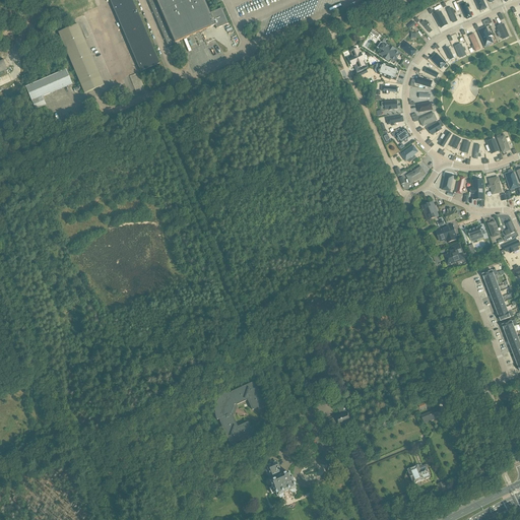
[(112,0),(113,0),(111,1),(140,71),(146,69),(151,67),(159,63),(139,15),(138,13),(132,0),(112,0)]
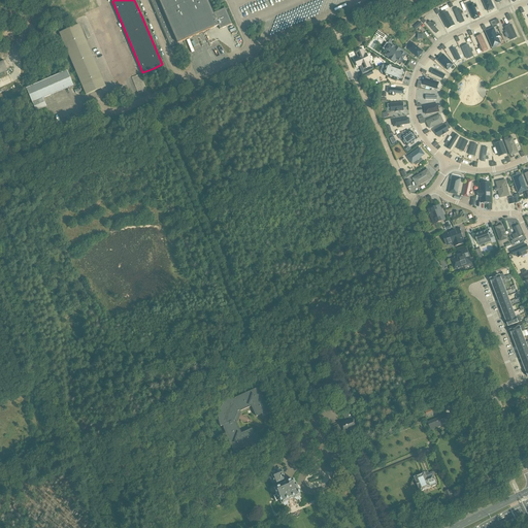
[(212,13),(206,0),(150,0),(170,46),(178,43),(183,41),(186,40),(211,29),(213,28),(219,26),(220,30),(223,28),(226,27),(232,24),(225,8),(212,13)]
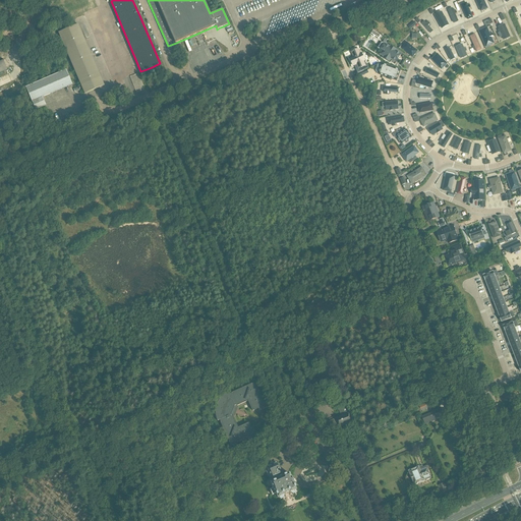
[(482,0),(475,0),(474,1),(480,13),(487,10),(482,0)]
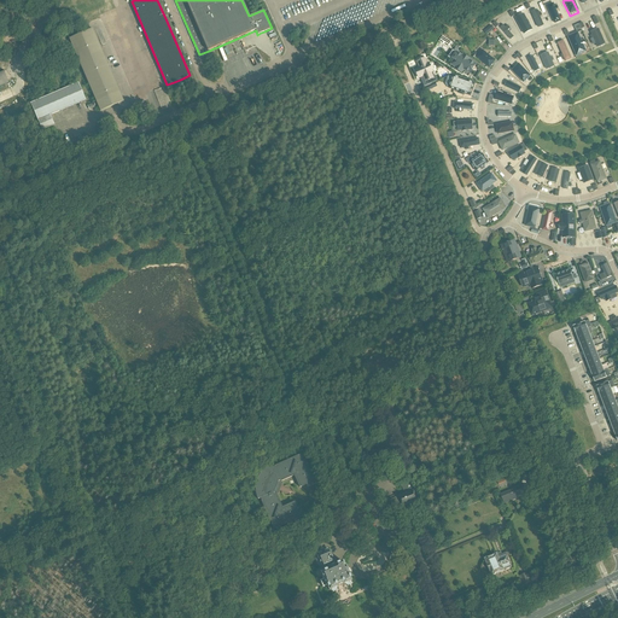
[(553,4),(547,6),(555,24),(561,22),(553,4)]
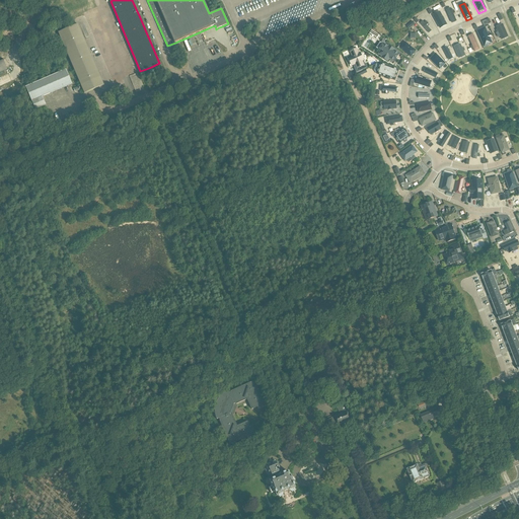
[(450,9),(446,10),(452,24),(457,22),(450,9)]
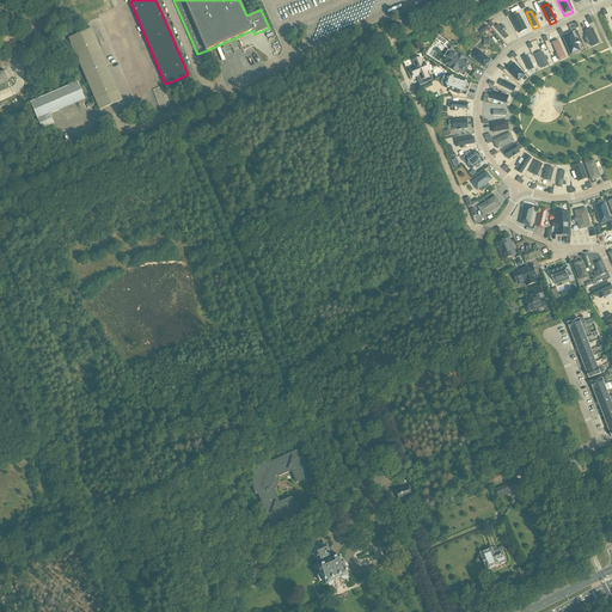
[(519,13),(509,18),(519,37),(528,32),(519,13)]
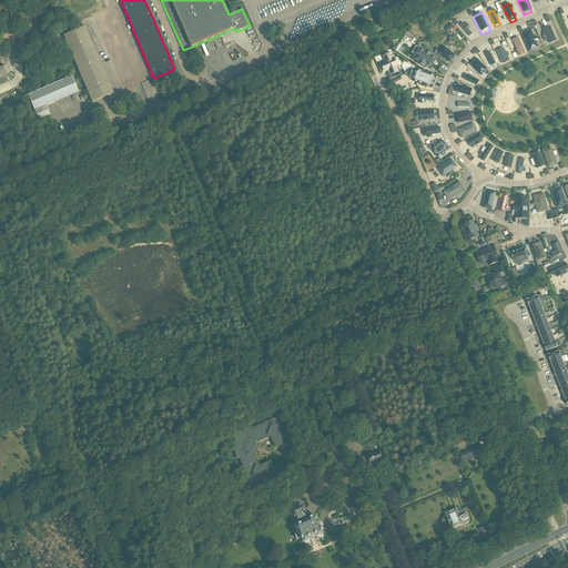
[(454,27),(452,23),(445,29),(447,32),(454,27)]
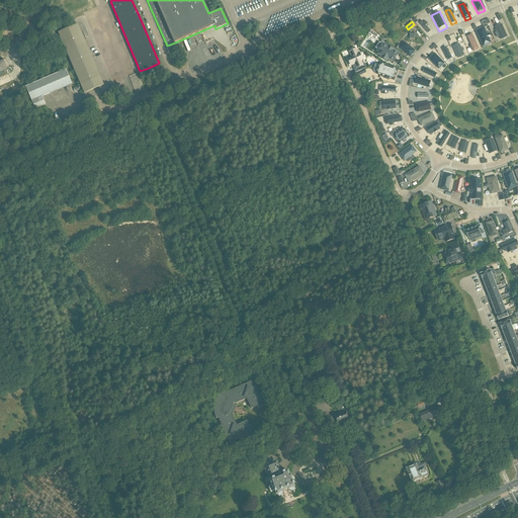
[(419,23),(428,34),(431,31),(422,21),(419,23)]
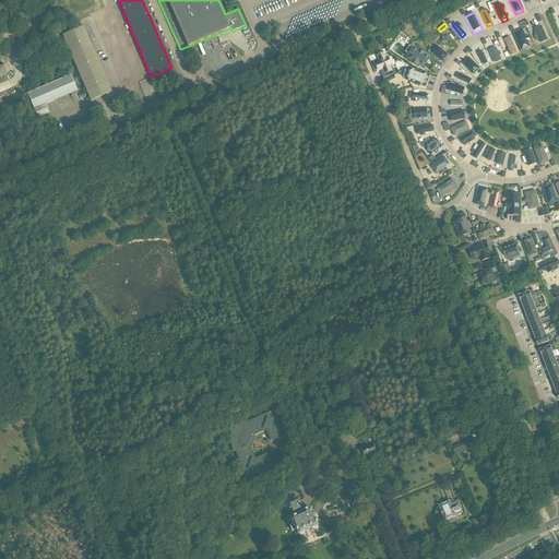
[(62,35),(91,100),(111,92),(84,26),(62,35)]
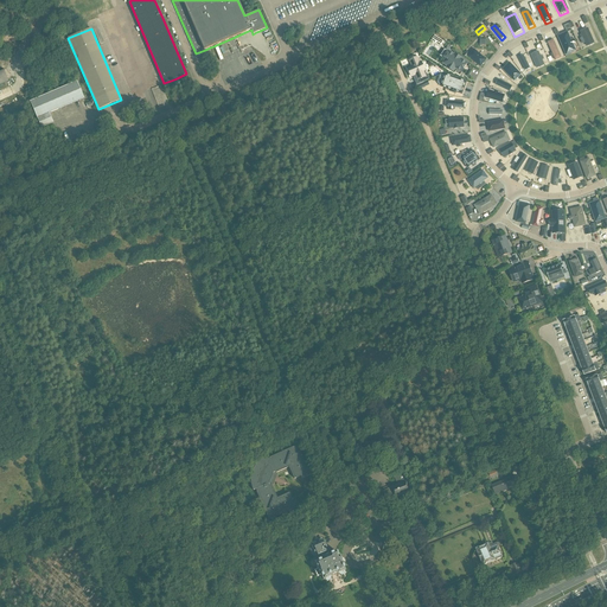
[(581,38),(583,37),(587,46),(594,43),(588,29),(581,32),(582,34),(581,36),(581,38)]
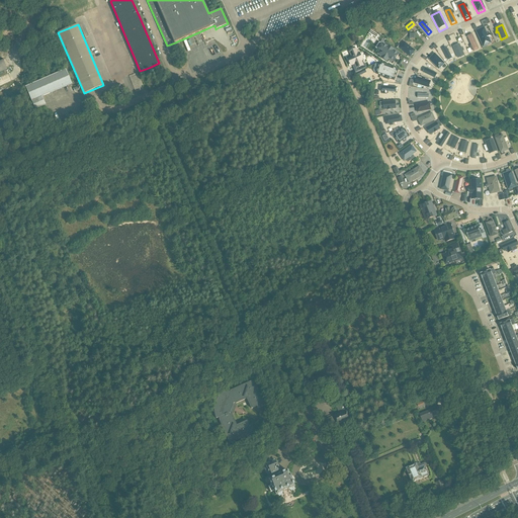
[(483,47),(492,44),(485,26),(476,30),(483,47)]
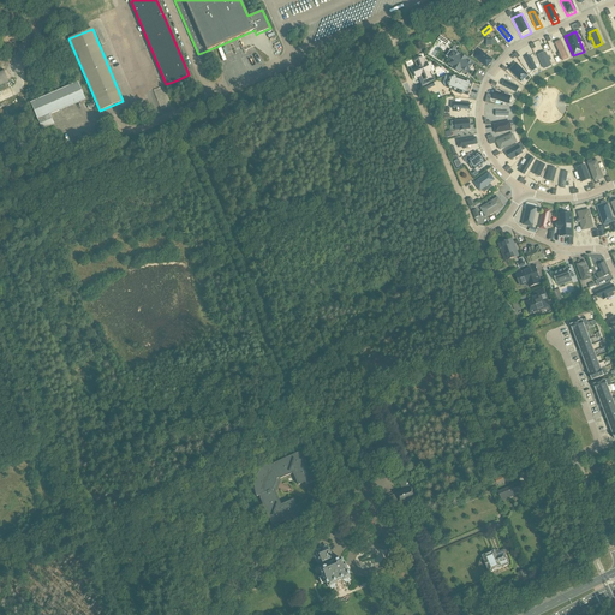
[(560,40),(555,42),(562,60),(568,58),(560,40)]
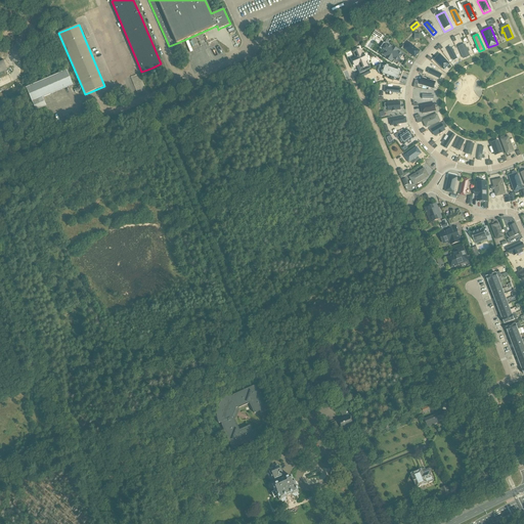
[(385,51),(383,55),(386,57),(392,61),(393,59),(395,61),(396,59),(399,62),(404,55),(399,52),(399,51),(393,47),(393,48),(388,45),(390,42),(387,41),(385,43),(387,45),(384,50),(385,51)]
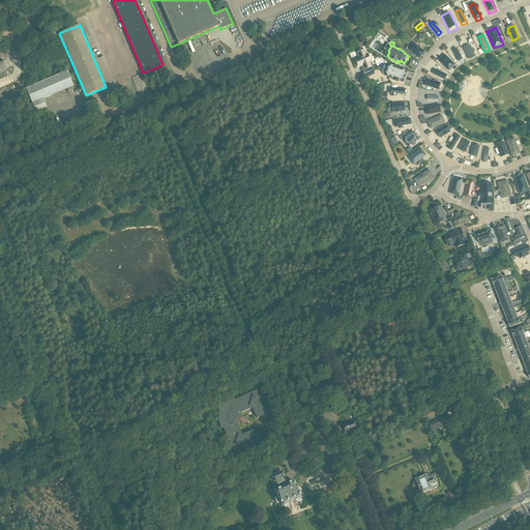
[(409,50),(419,58),(424,52),(414,43),(409,50)]
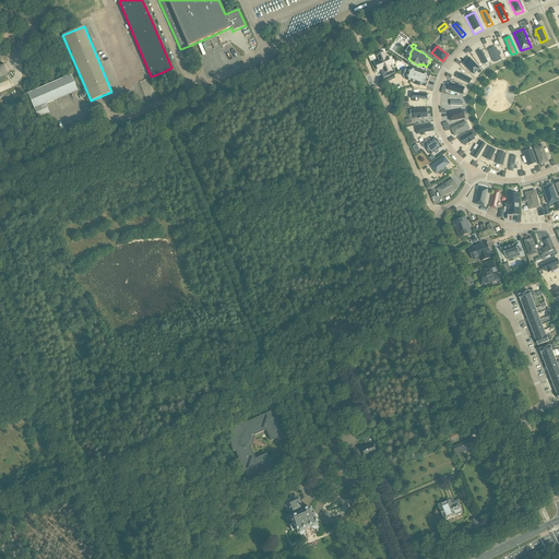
[(496,48),(489,50),(495,62),(501,60),(496,48)]
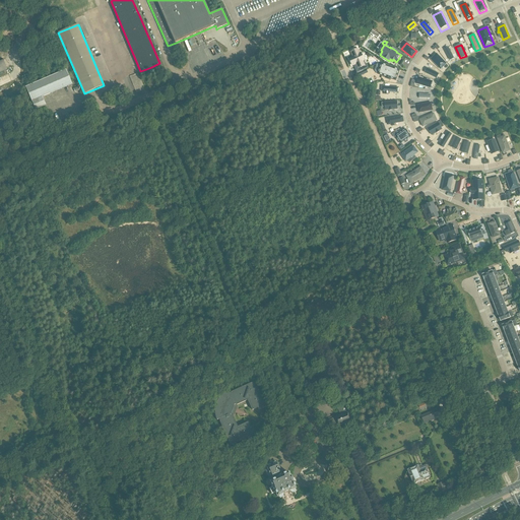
[(448,47),(444,49),(450,60),(454,58),(448,47)]
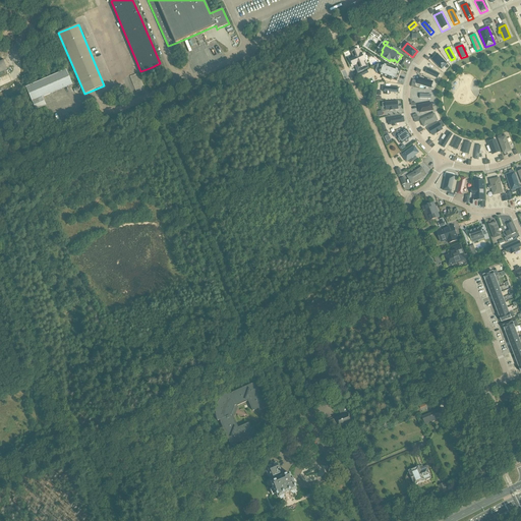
[(367,60),(364,53),(362,54),(360,49),(354,51),(356,56),(353,58),(355,64),(359,63),(361,68),(367,66),(365,60),(367,60)]
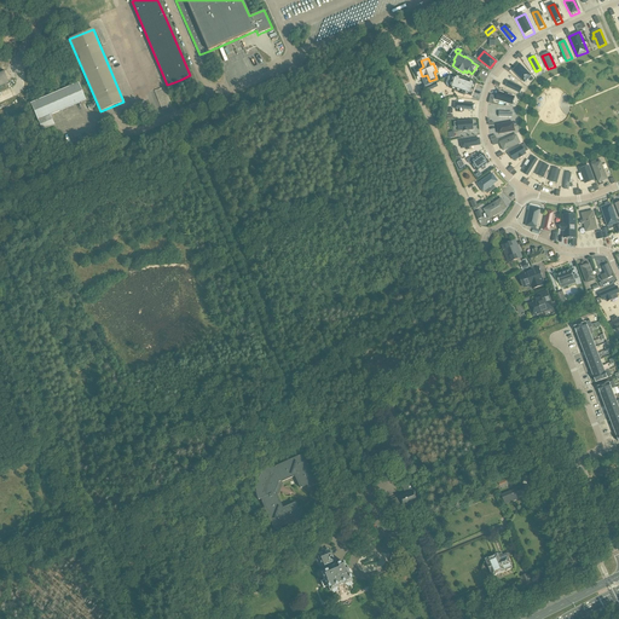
[(520,64),(513,71),(524,82),(531,76),(520,64)]
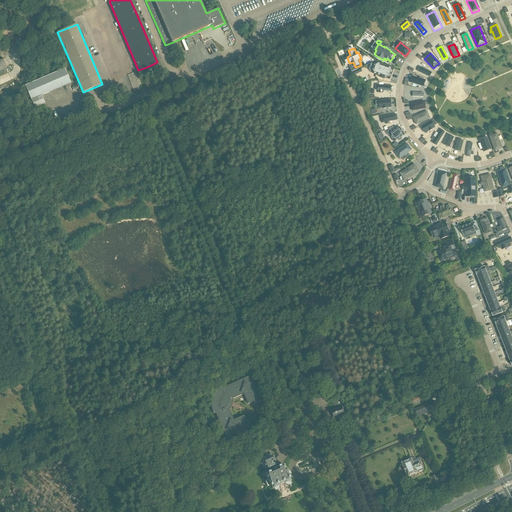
[(376,63),(373,73),(390,79),(393,69),(376,63)]
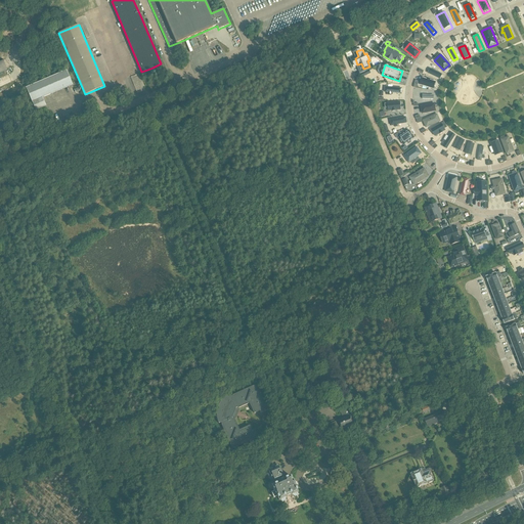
[(429,69),(427,73),(440,79),(442,74),(429,69)]
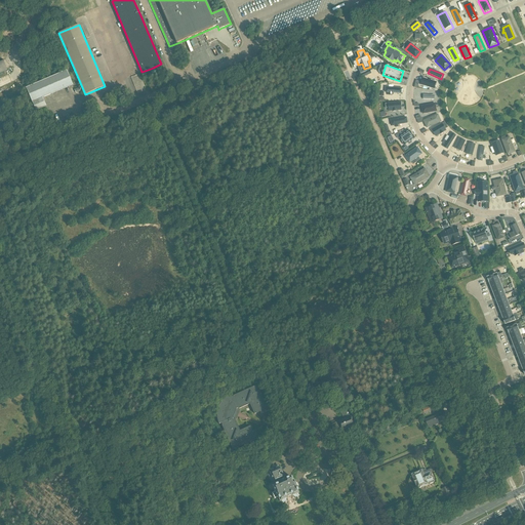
[(32,103),(36,111),(46,107),(43,98),(73,85),(66,71),(64,72),(26,88),(32,103)]
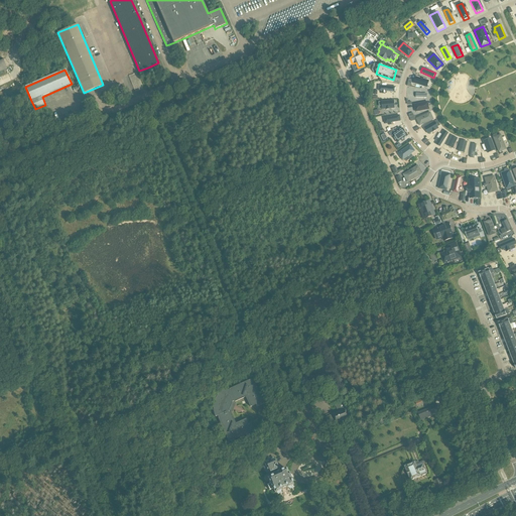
[(414,84),(426,88),(429,81),(416,77),(414,84)]
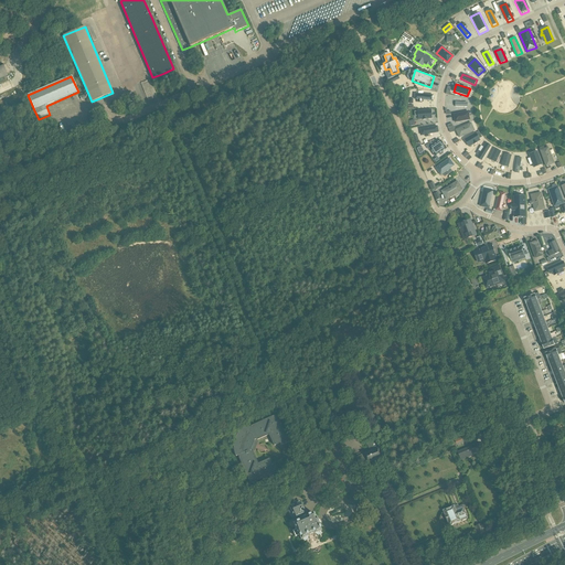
[(415,104),(435,104),(436,94),(416,92),(415,104)]
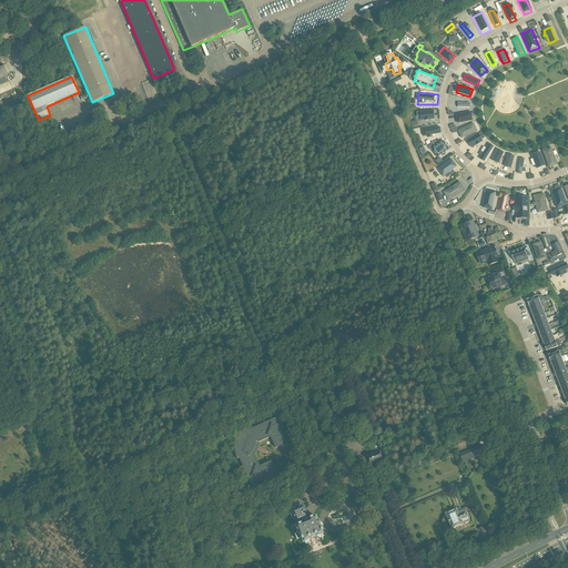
[(417,121),(437,118),(436,110),(417,110),(417,121)]
